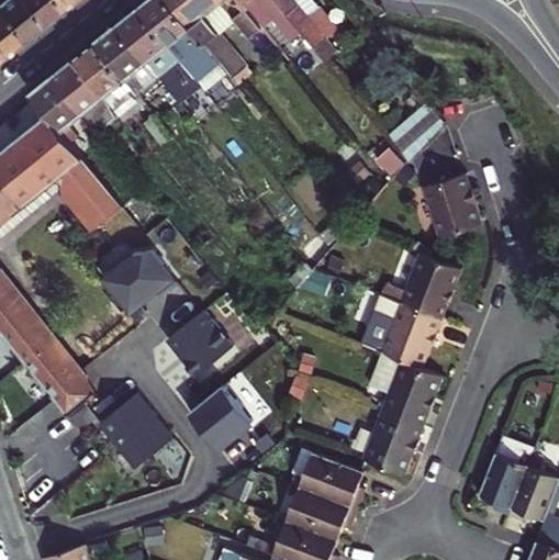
[(22,35),(32,29),(12,0),(0,0),(0,22),(13,42),(22,35)]
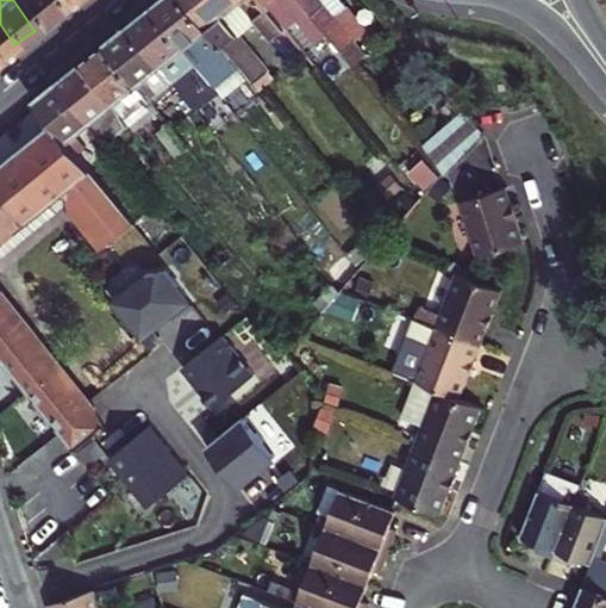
[(45,22),(57,13),(48,0),(13,0),(35,31),(45,22)]
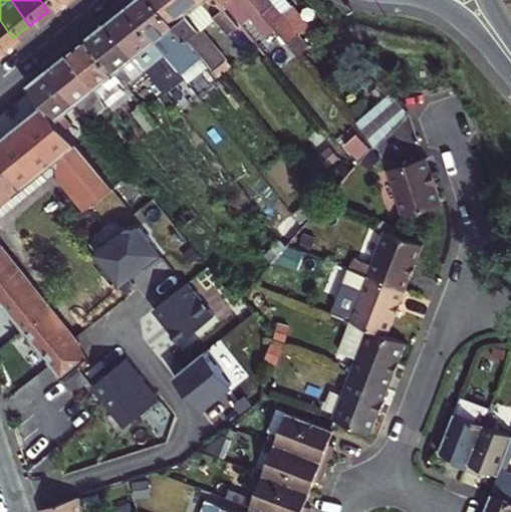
[(60,0),(40,0),(48,11),(57,3),(60,0)]
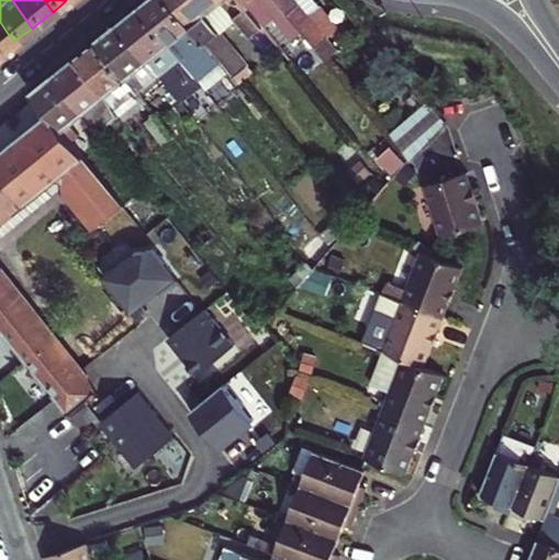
[(146,0),(135,9),(172,54),(164,60),(169,67),(177,59),(193,79),(214,60),(164,0),(146,0)]
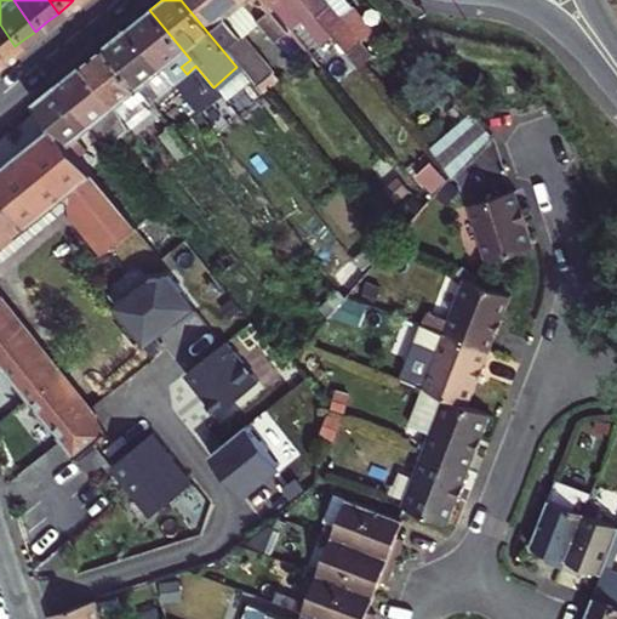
[(247,80),(260,95),(274,84),(268,77),(272,74),(241,39),(258,26),(273,44),(287,32),(272,12),(258,23),(245,7),(252,0),(181,0),(236,67),(247,80)]
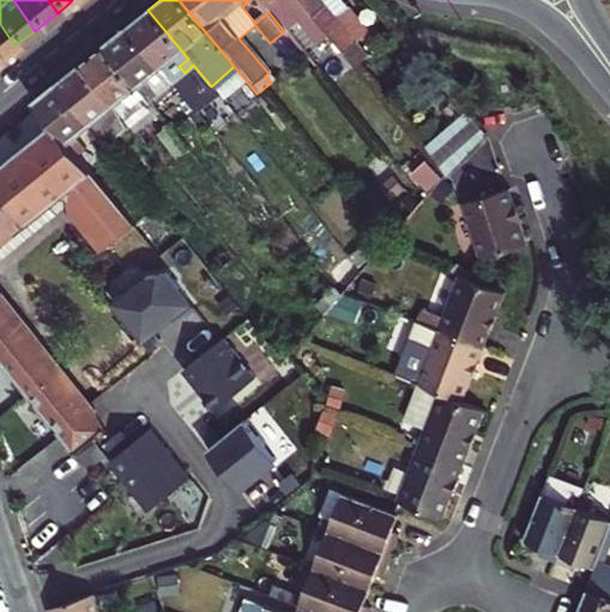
[(326,36),(296,0),(258,0),(269,12),(284,31),(295,22),(315,47),(326,36)]
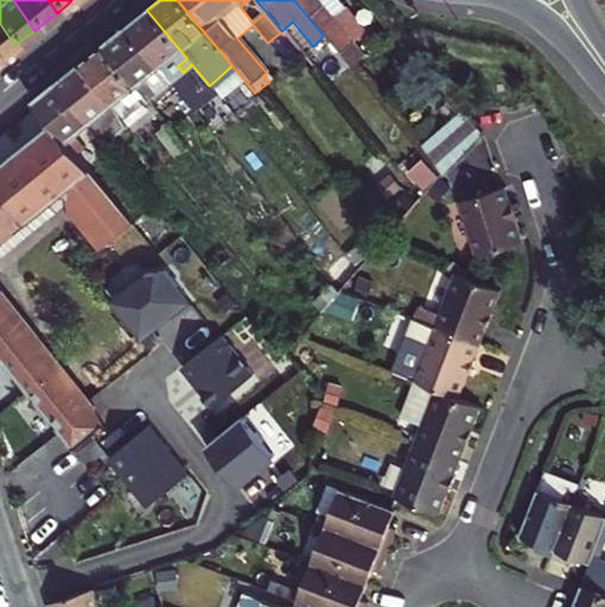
[(342,8),(334,0),(294,0),(323,36),(348,67),(361,57),(351,43),(332,19),(342,8)]
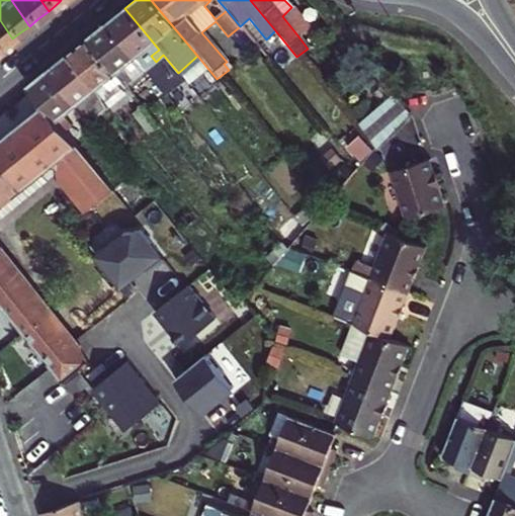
[(298,36),(310,28),(291,7),(282,16),(298,36)]
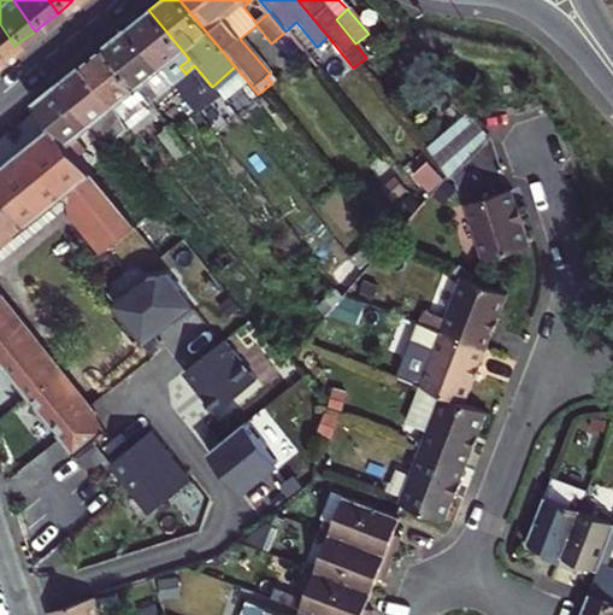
[(171,85),(196,116),(220,98),(212,87),(194,65),(186,74),(180,66),(189,59),(148,10),(137,18),(125,28),(171,85)]
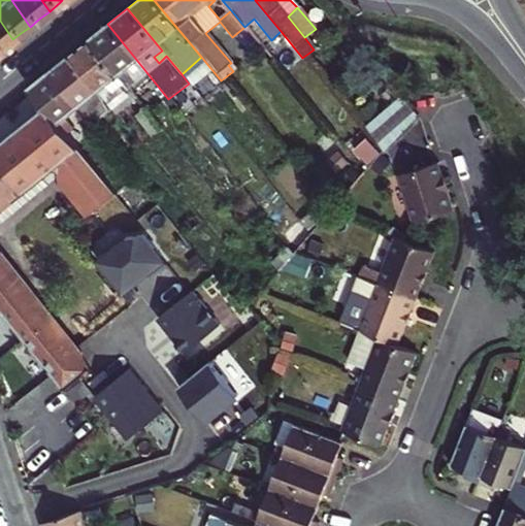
[(0,50),(3,47),(12,39),(0,21),(0,50)]
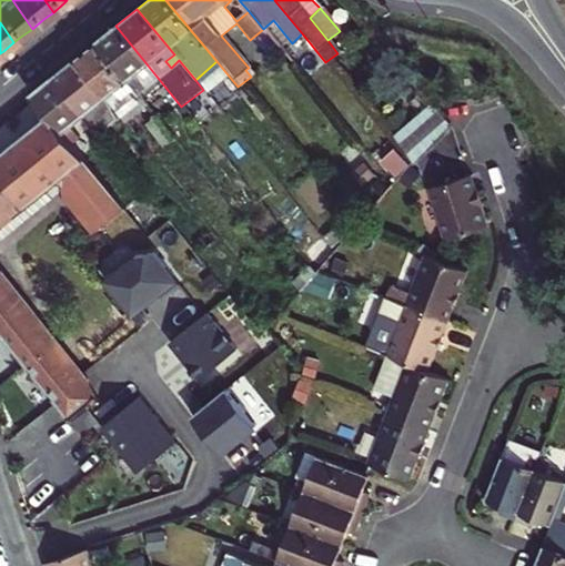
[(106,34),(94,42),(137,95),(158,78),(115,26),(106,34)]
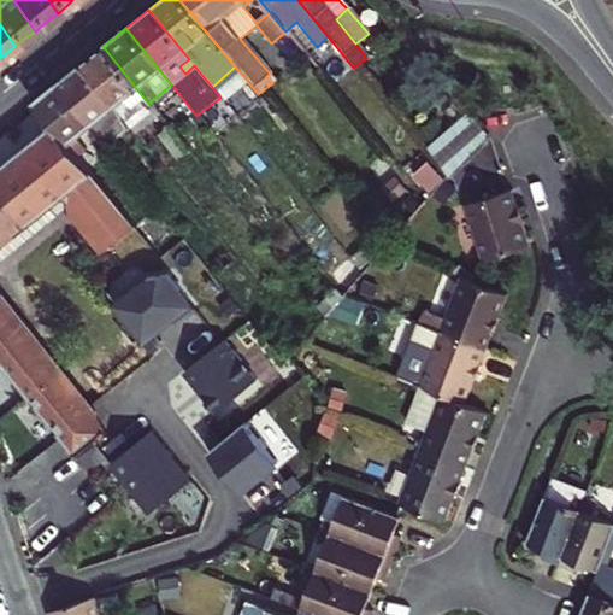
[(128,127),(133,134),(158,115),(148,104),(102,46),(90,56),(77,66),(128,127)]
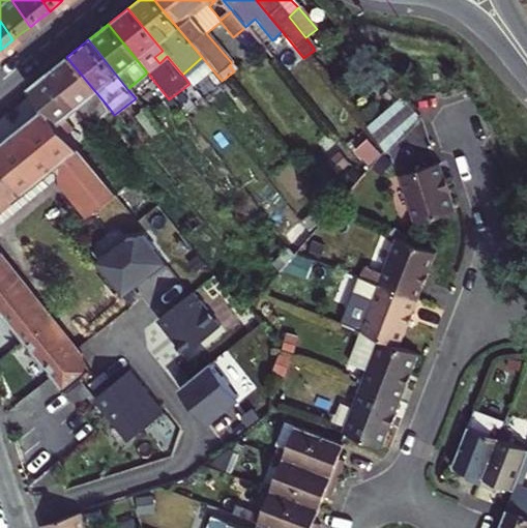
[(110,109),(66,57),(57,64),(48,72),(77,109),(81,115),(76,120),(79,124),(85,120),(89,125),(110,109)]
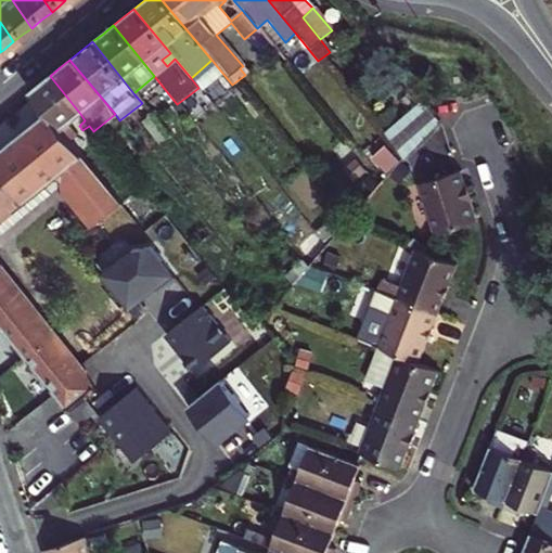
[(212,60),(191,78),(199,88),(200,89),(221,72),(212,60)]
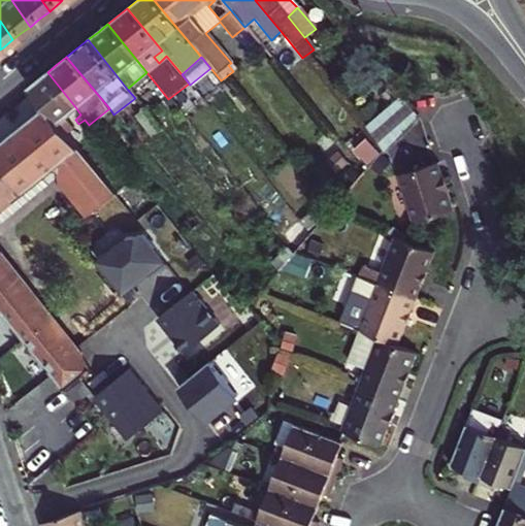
[(26,89),(28,93),(42,109),(78,155),(88,148),(65,118),(76,108),(47,72),(36,80),(26,89)]
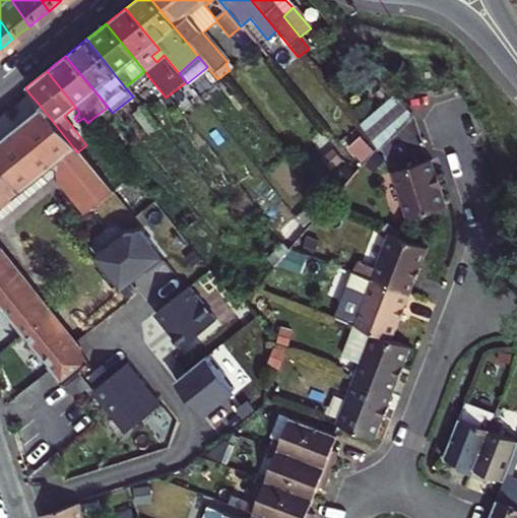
[(377,107),(396,129),(410,114),(392,93),(377,107)]
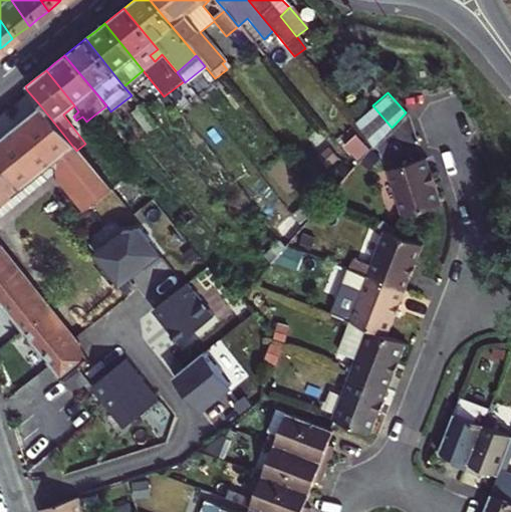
[(229,96),(223,100),(233,113),(239,108),(229,96)]
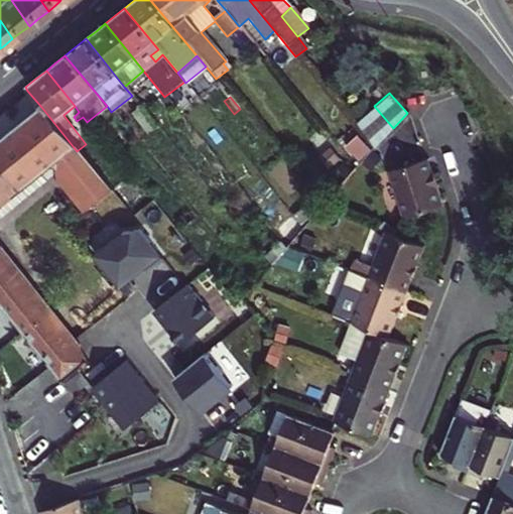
[(353,123),(374,147),(393,128),(374,106),(353,123)]
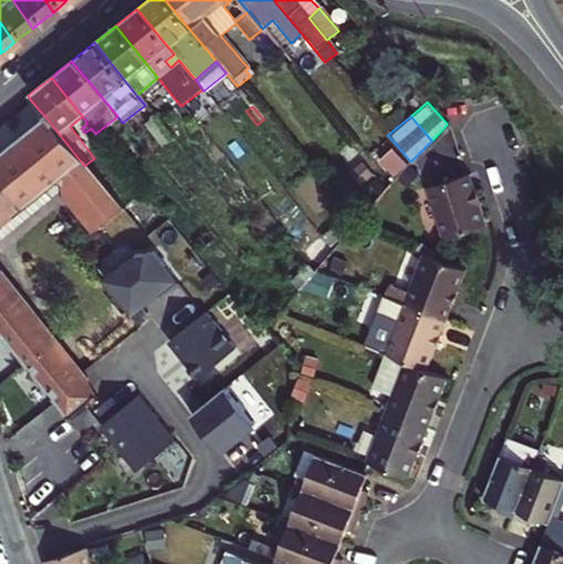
[(84,166),(45,117),(0,154),(0,334),(68,418),(66,419),(68,420),(95,398),(94,397),(93,398),(0,283),(0,240),(63,189),(96,230),(120,210),(84,166)]
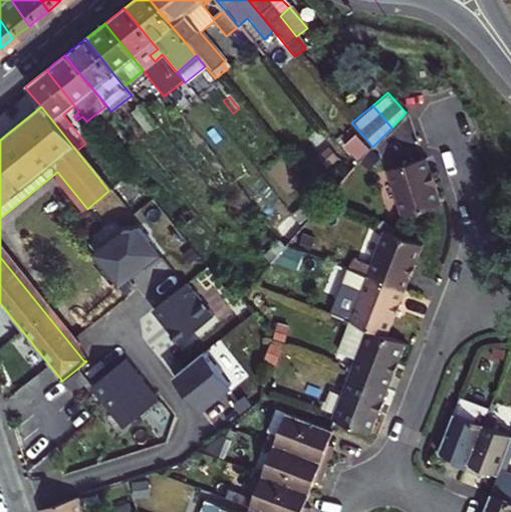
[(139,106),(131,112),(146,134),(155,126),(139,106)]
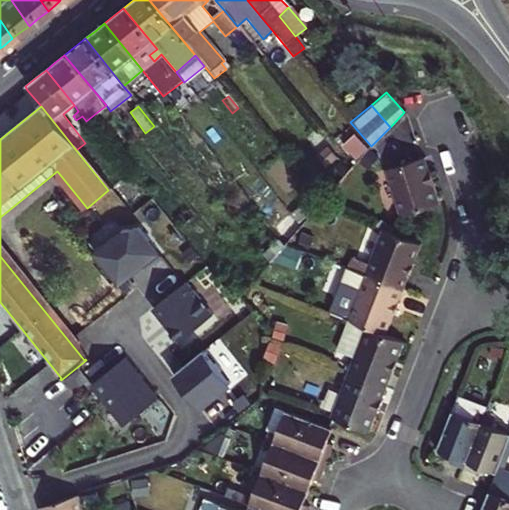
[(82,116),(76,120),(80,125),(86,121),(82,116)]
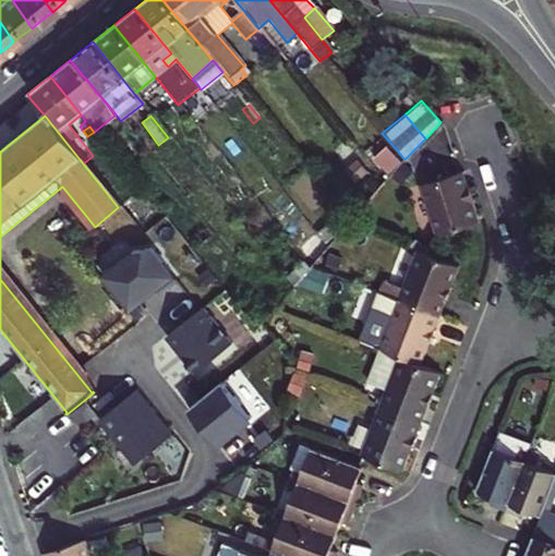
[(400,161),(385,145),(372,156),(387,173),(400,161)]
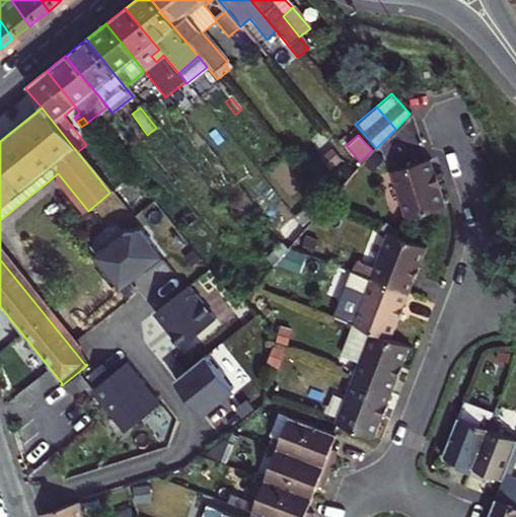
[(332,149),(320,158),(332,170),(343,161),(332,149)]
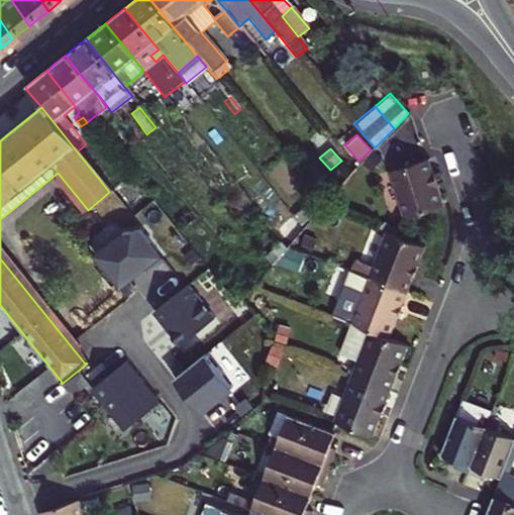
[(423,161),(388,173),(402,219),(441,208),(438,198),(435,188),(436,188),(432,174),(430,175),(426,161),(423,161)]
